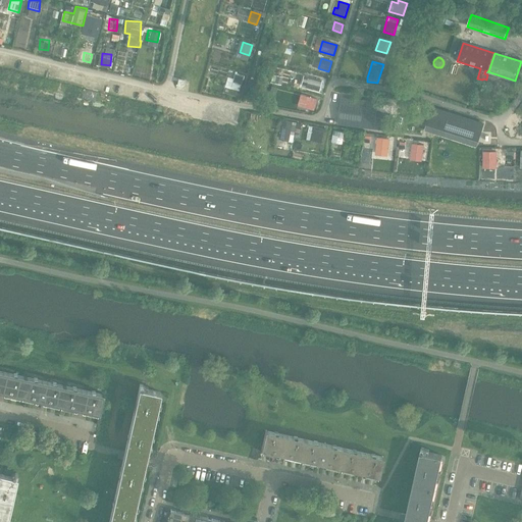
[(244,69),(235,67),(232,79),(242,81),(244,69)]
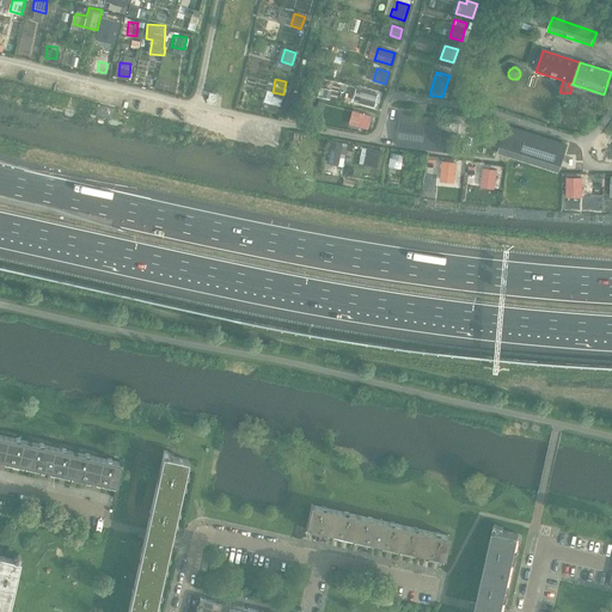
[(361,87),(357,102),(377,108),(381,93),(361,87)]
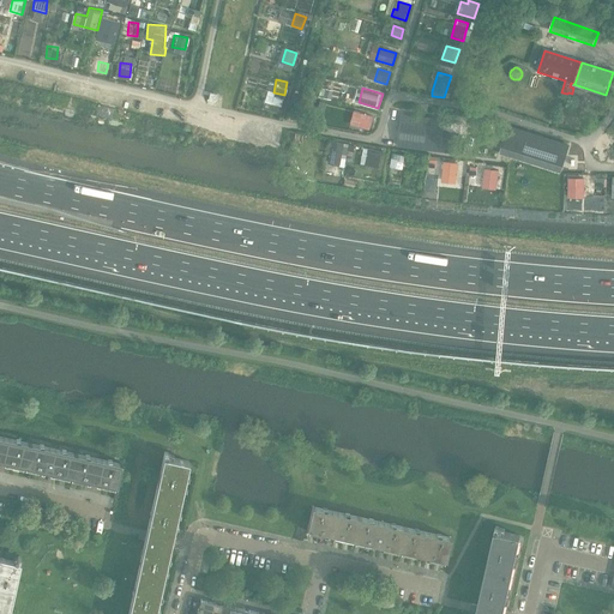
[(232,106),(233,96),(210,92),(209,102),(232,106)]
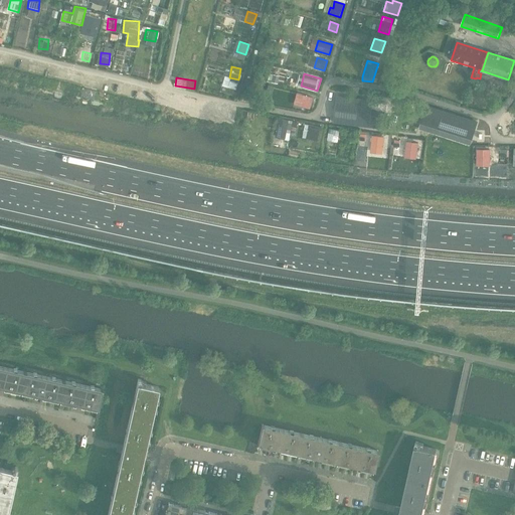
[(299,93),(295,105),(312,110),(315,98),(299,93)]
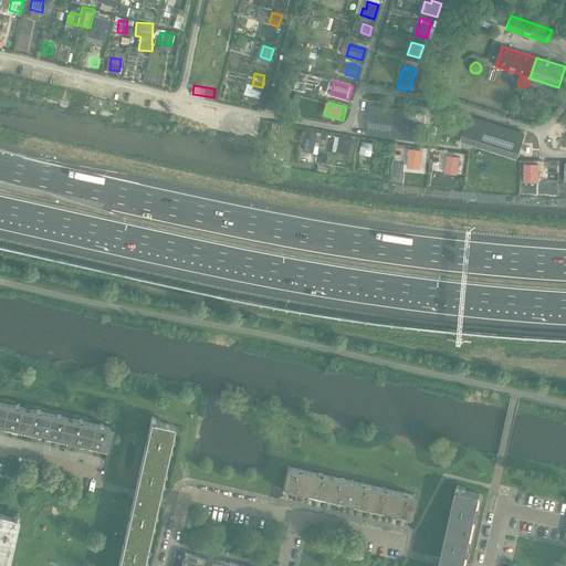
[(368,134),(410,140),(422,142),(426,125),(408,123),(409,113),(371,107),(368,134)]
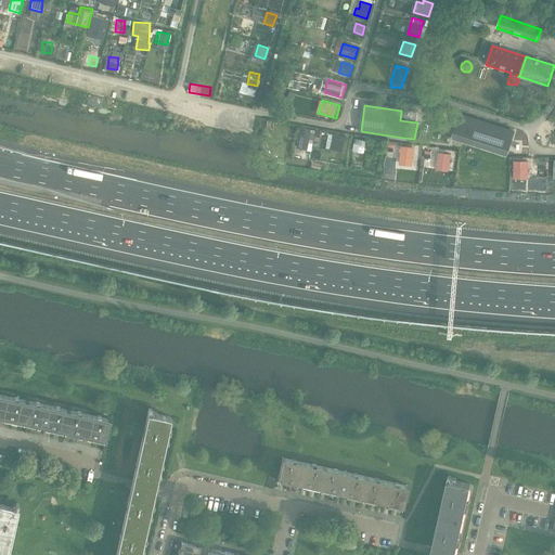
[(462,115),(455,133),(472,138),(470,144),(506,156),(507,151),(514,132),(479,120),(476,120),(462,115)]
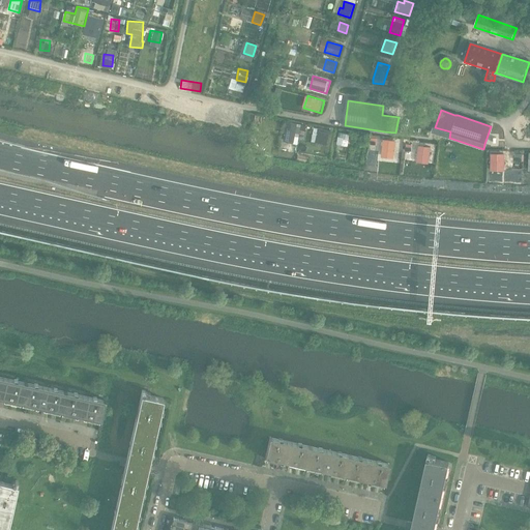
[(287,122),(285,131),(295,134),(296,124),(287,122)]
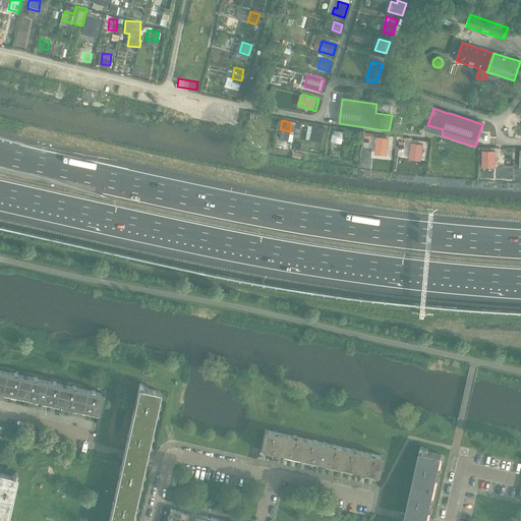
[(312,127),(310,139),(321,141),(324,129),(312,127)]
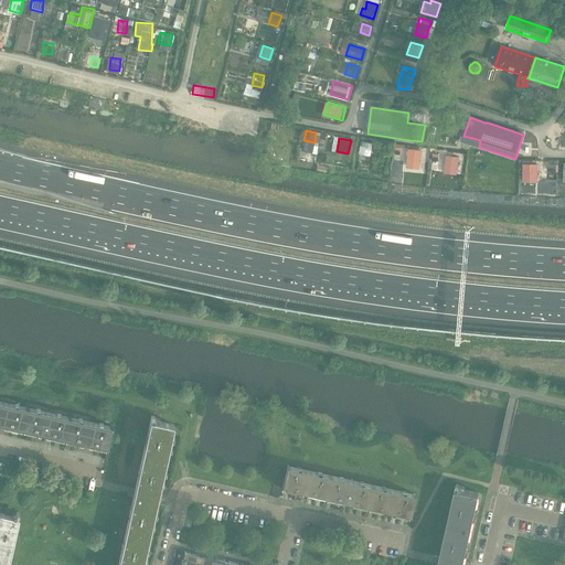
[(361,142),(360,155),(371,157),(372,145),(361,142)]
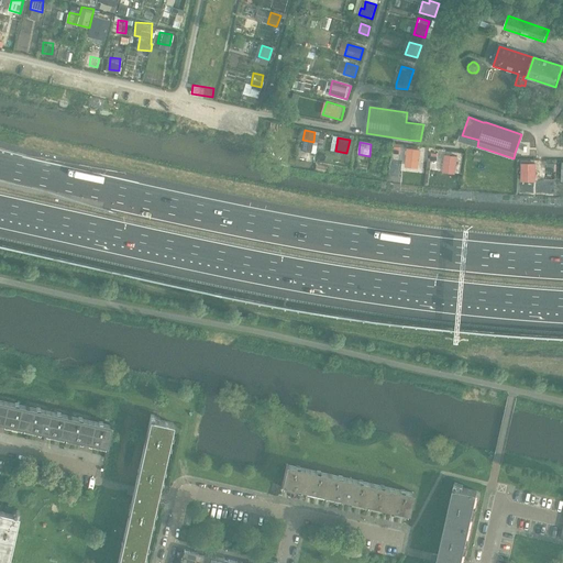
[(408,150),(406,163),(424,166),(427,152),(408,150)]
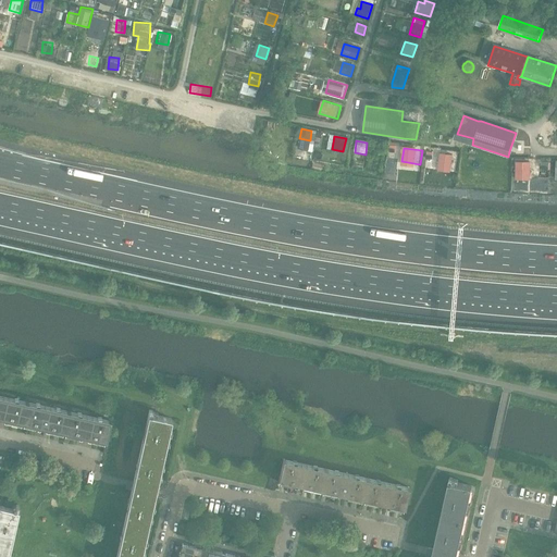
[(440,153),(437,166),(456,169),(458,156),(440,153)]
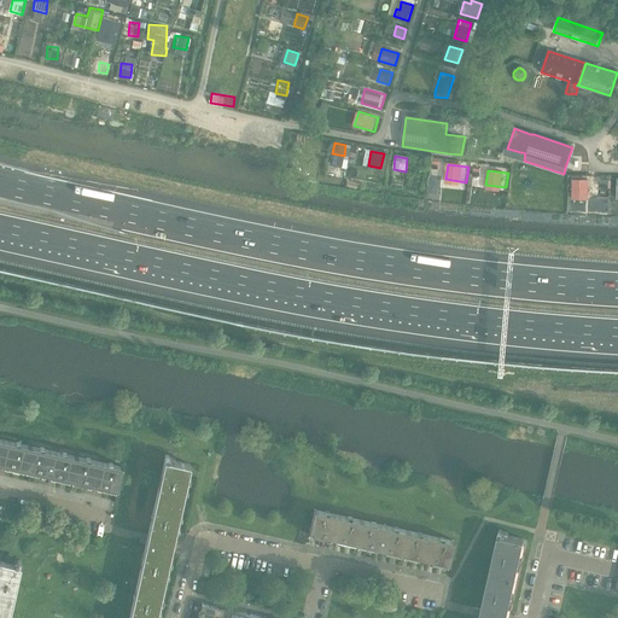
[(590,178),(570,178),(570,193),(590,193),(590,178)]
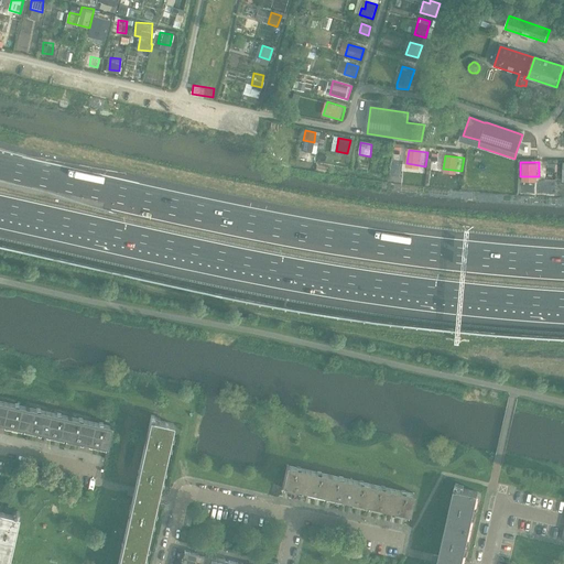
[(0,422),(23,427),(28,408),(0,400),(0,422)]
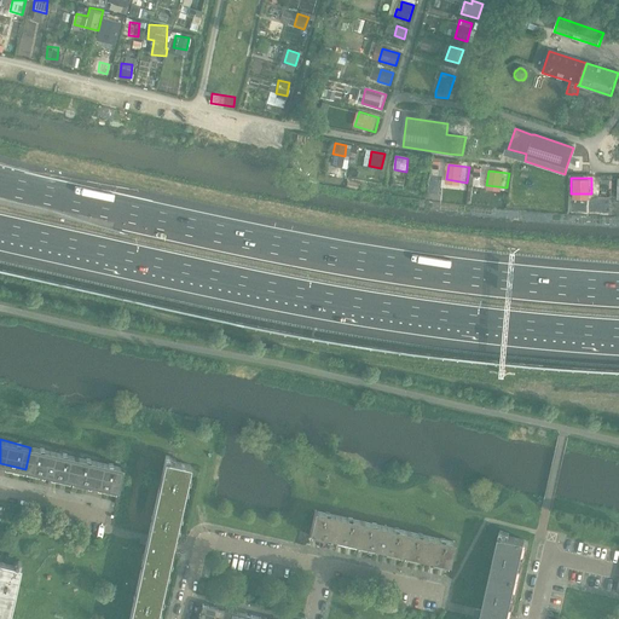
[(25,469),(71,480),(76,457),(30,447),(25,469)]
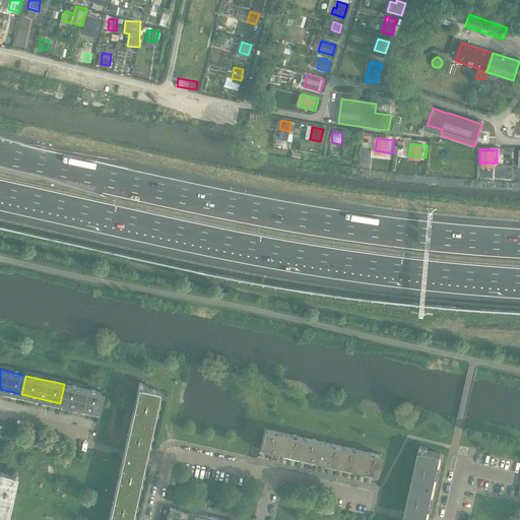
[(104,393),(64,384),(60,403),(100,411),(104,393)]
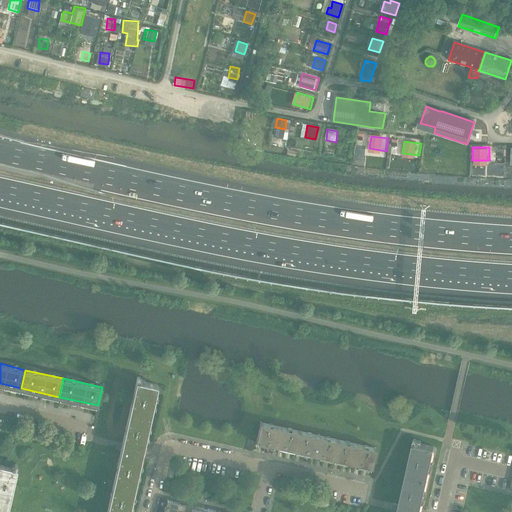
[(139,381),(120,466),(109,511),(129,511),(158,385),(139,381)]
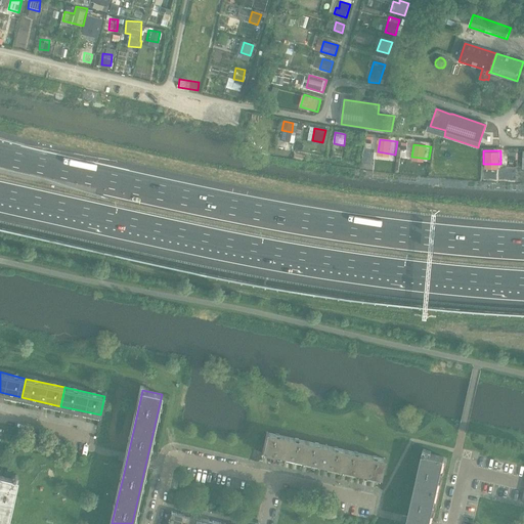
[(262,450),(302,460),(307,441),(267,432),(262,450)]
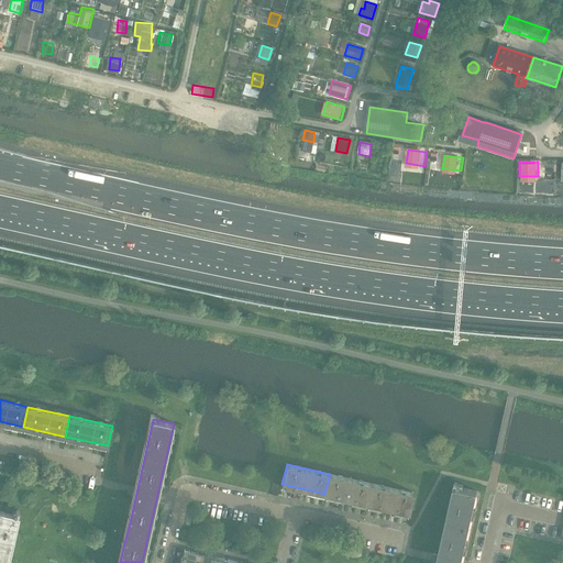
[(367,504),(372,483),(330,474),(324,494),(367,504)]
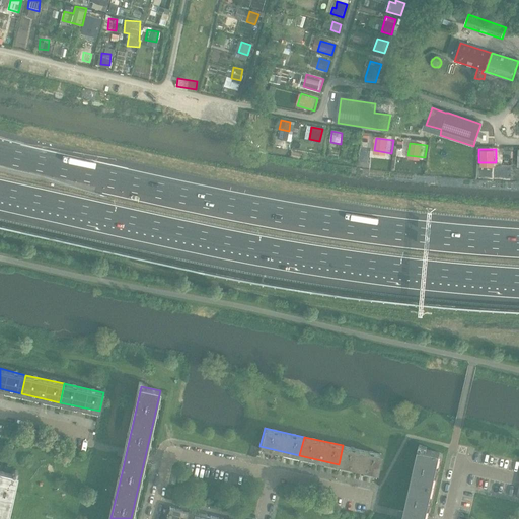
[(381,454),(343,445),(339,464),(377,472),(381,454)]
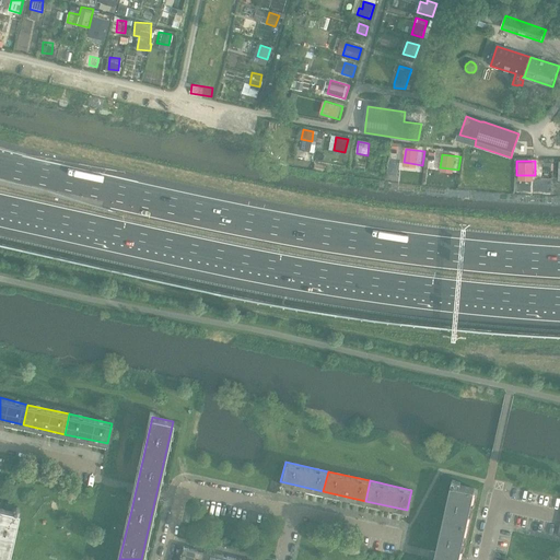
[(458,559),(467,524),(475,489),(454,485),(436,559),(458,559)]
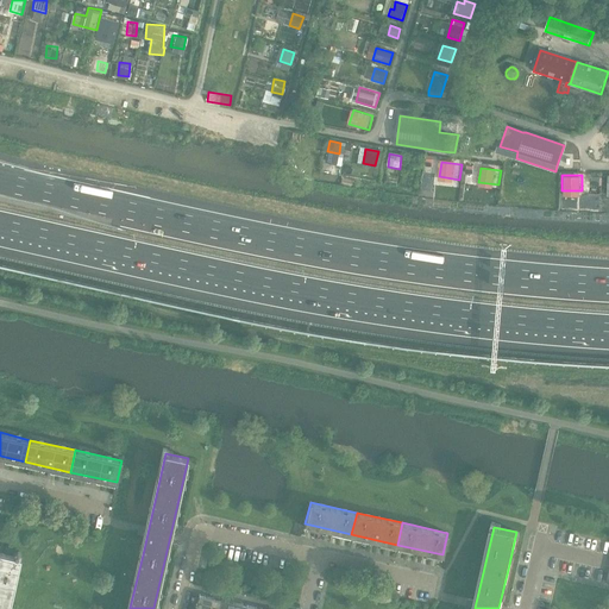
[(0,552),(0,608),(5,608),(18,556),(0,552)]
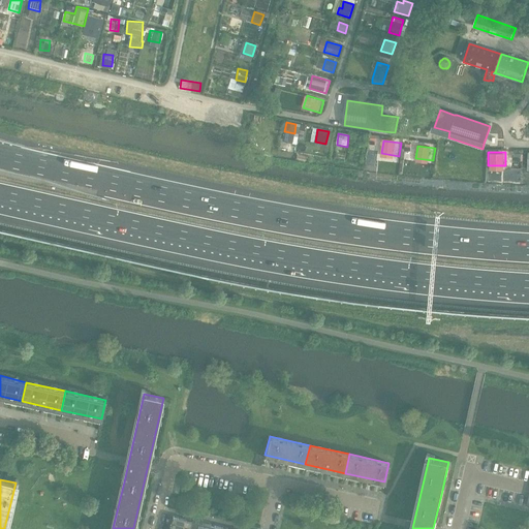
[(183,528),(186,520),(174,517),(174,519),(173,519),(169,528),(183,528)]
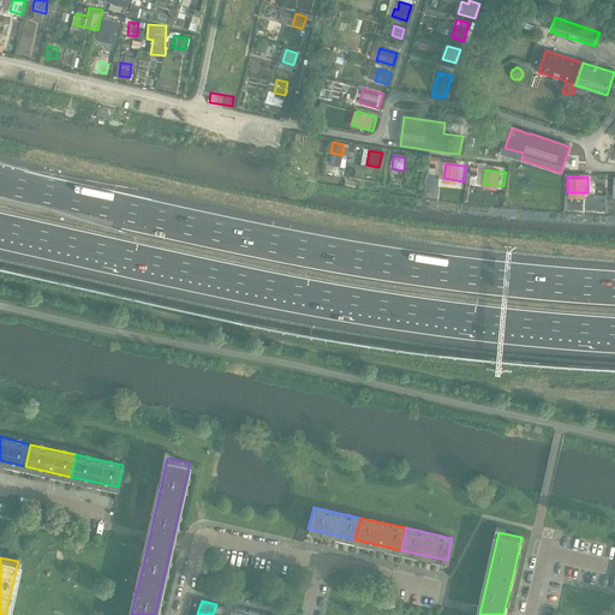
[(228,614),(231,607),(216,604),(213,614),(228,614)]
